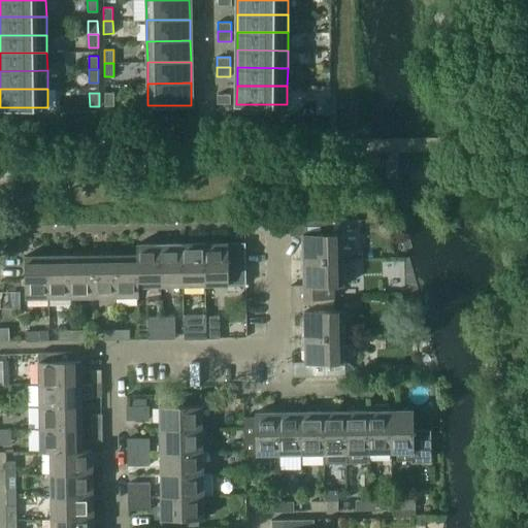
[(114,93),(104,93),(105,106),(114,106),(114,93)]
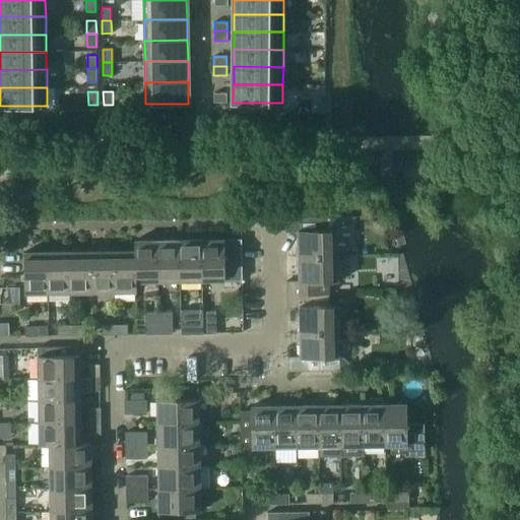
[(226,92),(213,92),(213,102),(214,102),(226,102),(226,92)]
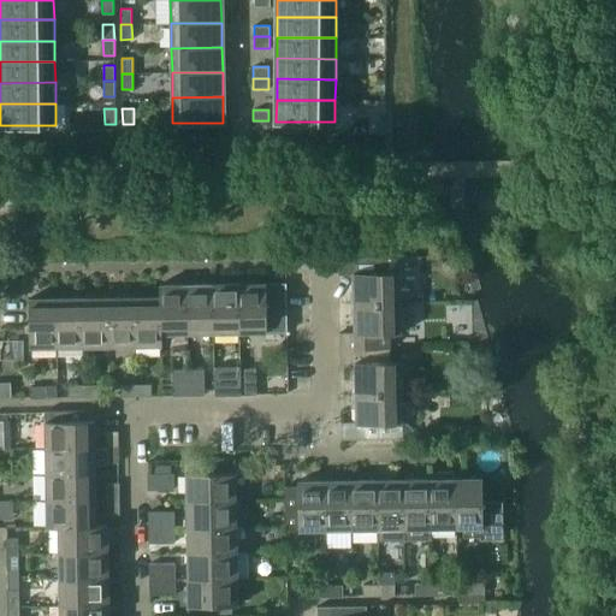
[(354,274),(354,303),(401,302),(401,272),(389,272),(388,256),(338,258),(338,274),(354,274)]
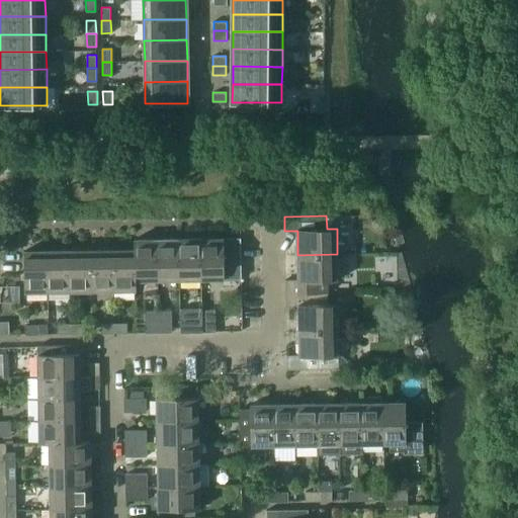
[(200,238),(179,239),(179,280),(201,280),(200,238)]
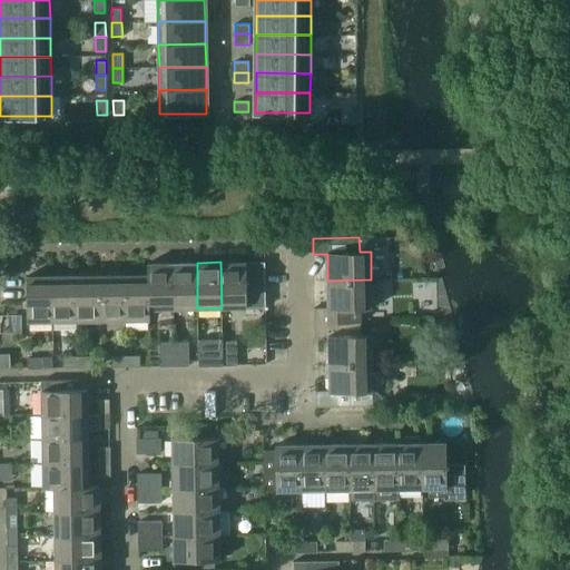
[(265,262),(220,262),(222,308),(266,307),(265,262)]
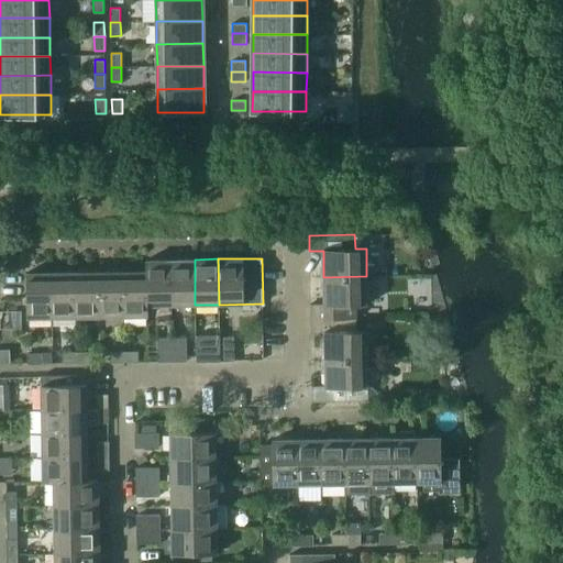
[(145,261),(146,271),(147,306),(148,306),(172,305),(170,260),(145,261)]
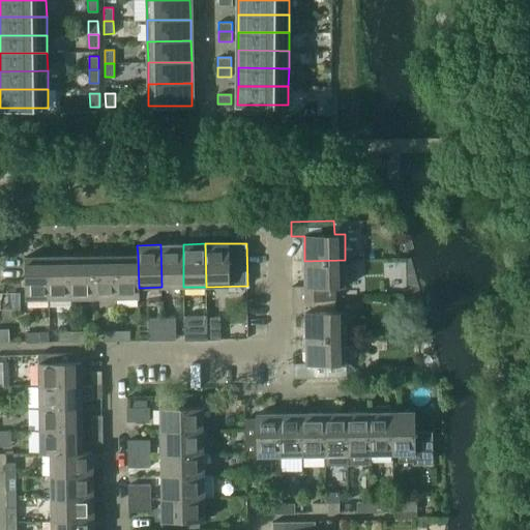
[(183,244),(160,244),(162,287),(183,287),(183,244)]
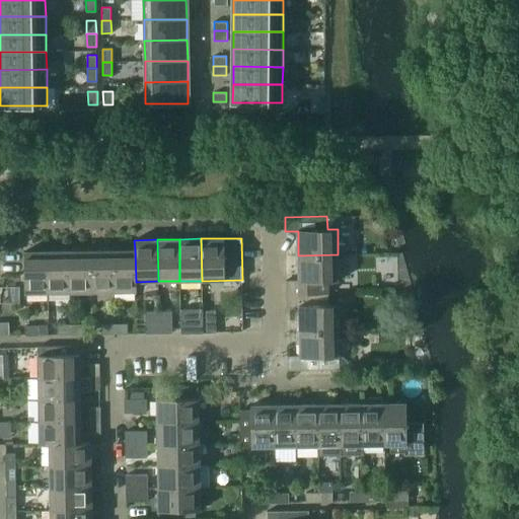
[(113,249),(91,250),(91,292),(114,291),(113,249)]
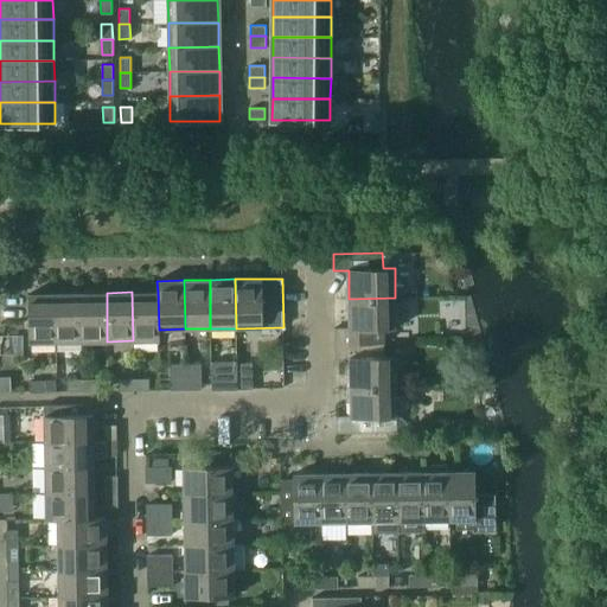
[(158,292),(132,292),(133,340),(160,340),(160,330),(159,330),(158,292)]
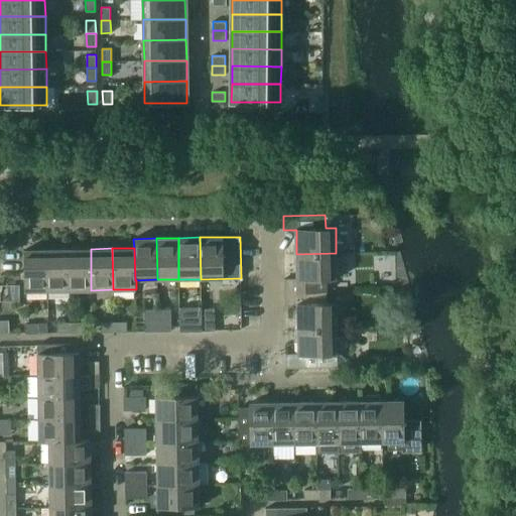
[(47,291),(46,249),(24,250),(25,291),(47,291)]
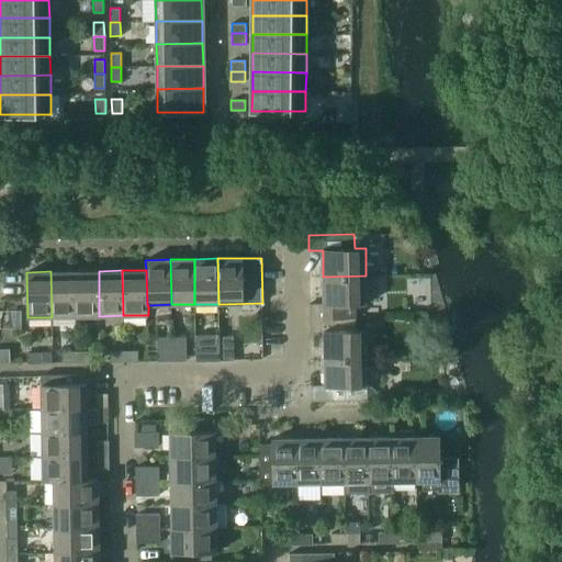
[(75,271),(51,271),(52,317),(76,316),(75,271)]
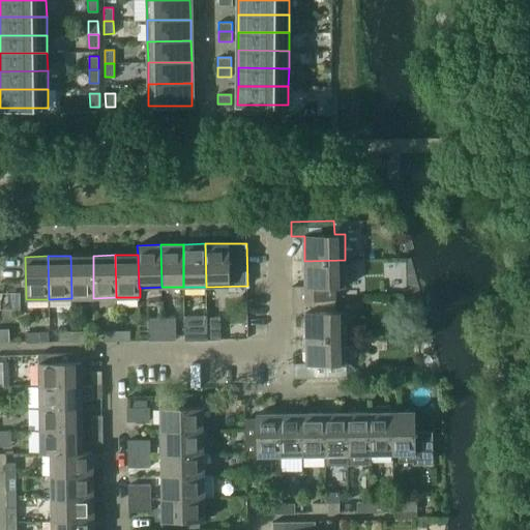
[(93,256),(70,256),(71,298),(93,298),(93,256)]
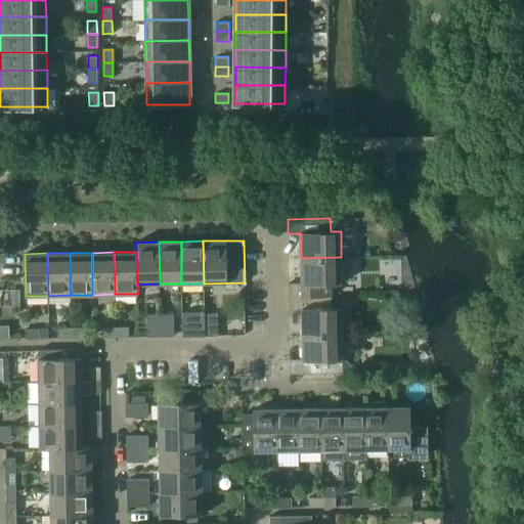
[(289,282),(290,296),(332,296),(332,285),(341,285),(341,257),(301,258),(301,282),(289,282)]
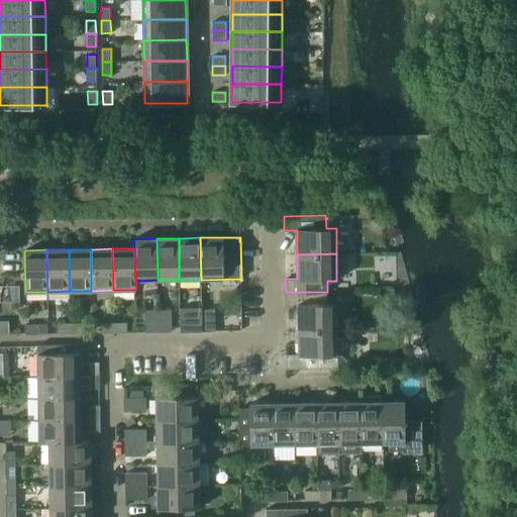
[(298,305),(298,329),(337,329),(337,303),(327,303),(327,292),(286,292),(286,306),(298,305)]
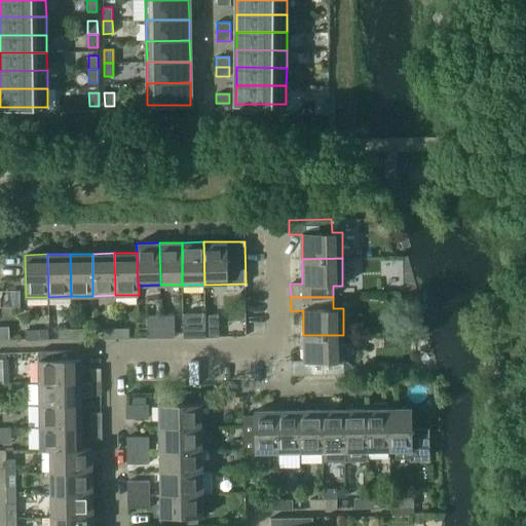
[(205,313),(183,313),(183,334),(184,334),(192,334),(192,337),(205,337),(205,314),(205,313)]
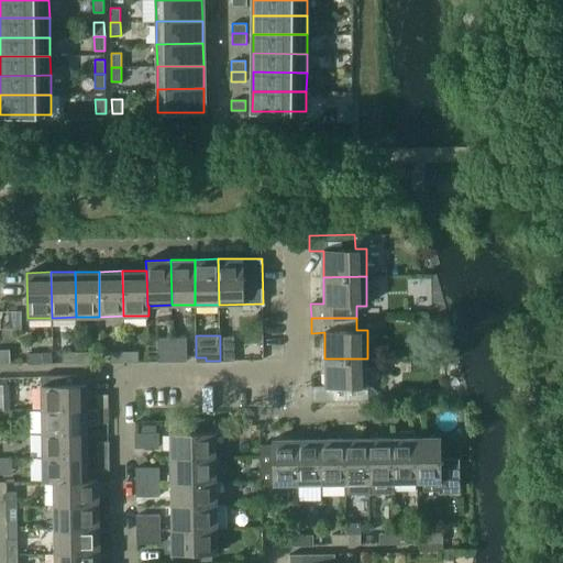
[(234,337),(220,337),(220,361),(234,361),(234,337)]
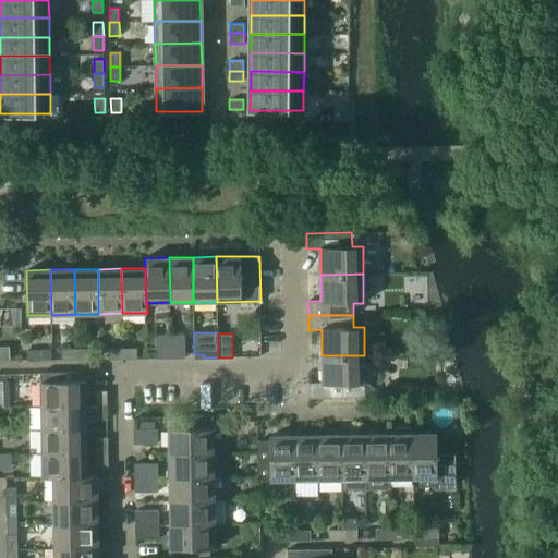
[(170,359),(170,335),(156,335),(157,359),(170,359)]
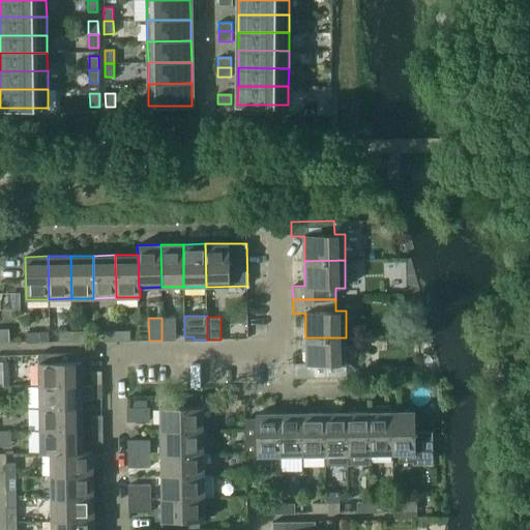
[(175,318),(162,318),(162,341),(176,340),(175,318)]
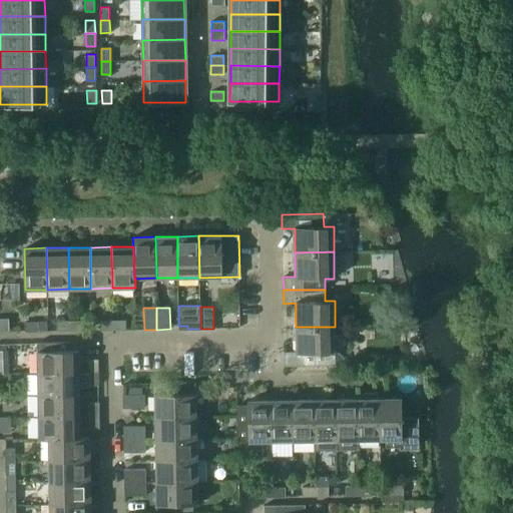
[(126,320),(113,321),(113,330),(126,330),(126,320)]
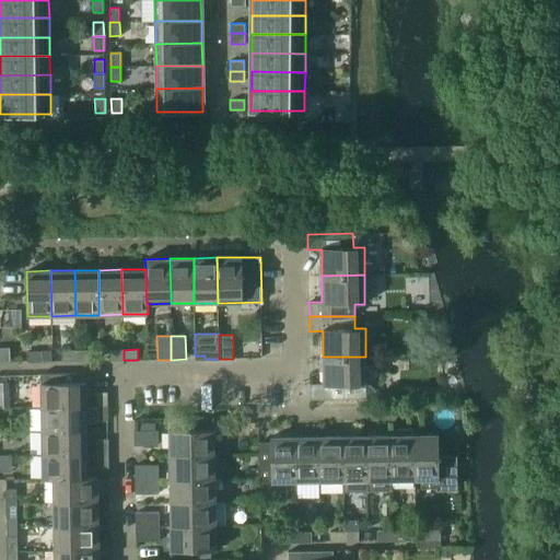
[(76,361),(76,350),(62,351),(62,361),(76,361)]
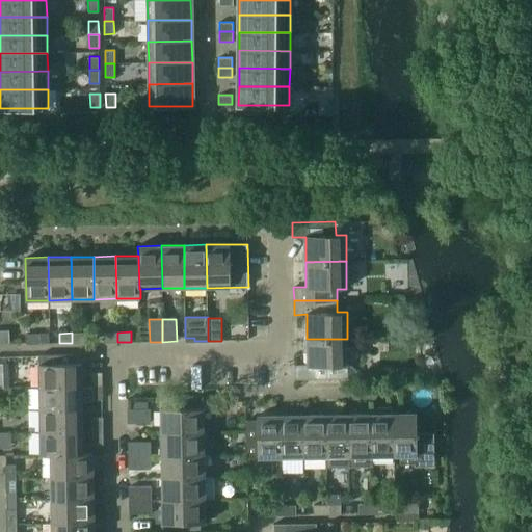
[(86,333),(72,333),(72,343),(86,342),(86,333)]
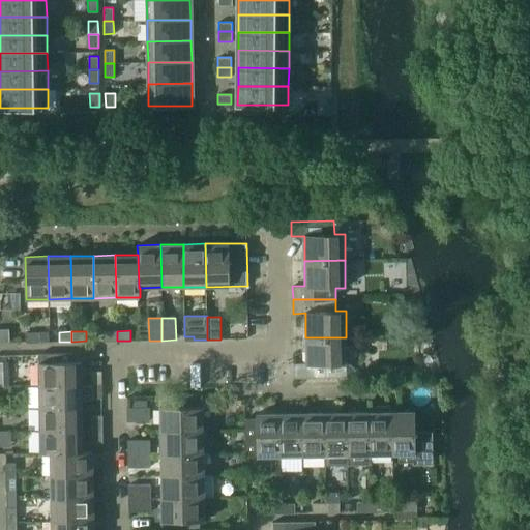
[(117,341),(117,331),(104,331),(104,341),(117,341)]
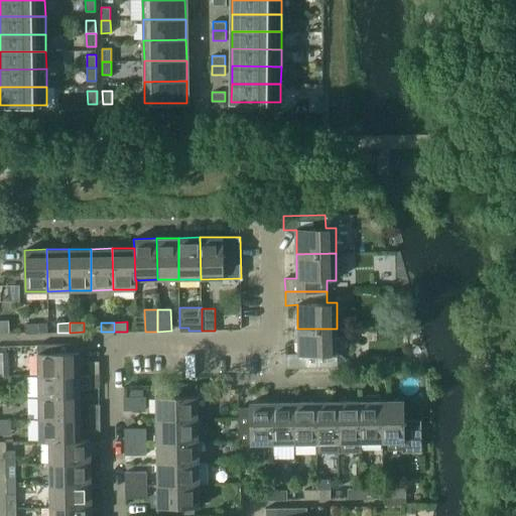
[(25,324),(25,334),(39,333),(38,324),(25,324)]
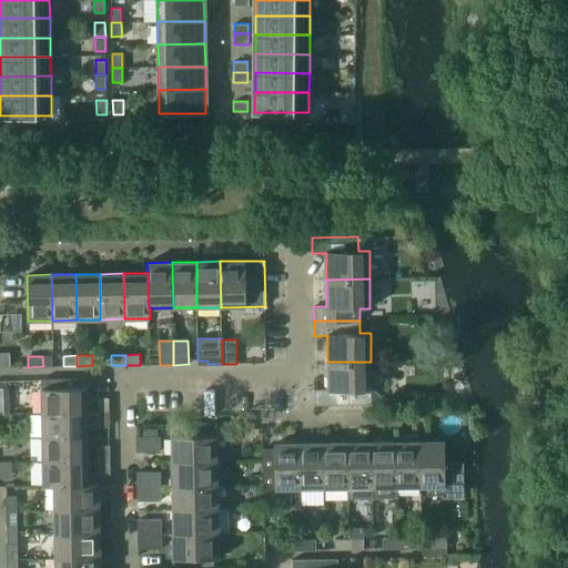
[(371,362),(327,362),(328,388),(315,389),(315,405),(383,404),(383,401),(382,396),(376,392),(372,391),(371,362)]
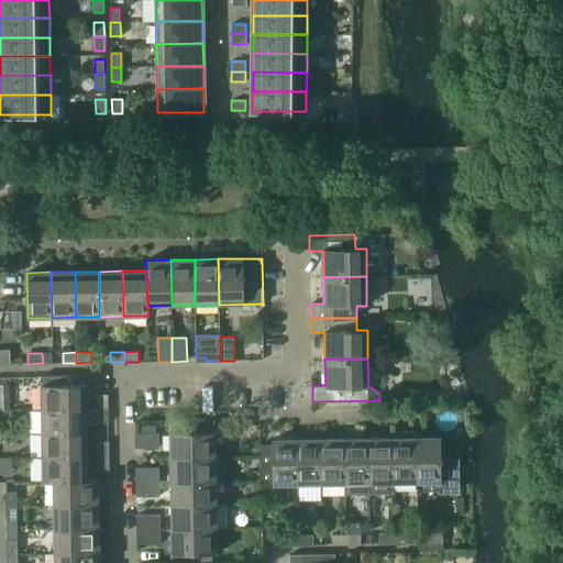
[(41,375),(42,409),(87,408),(86,384),(77,384),(77,375),(41,375)]
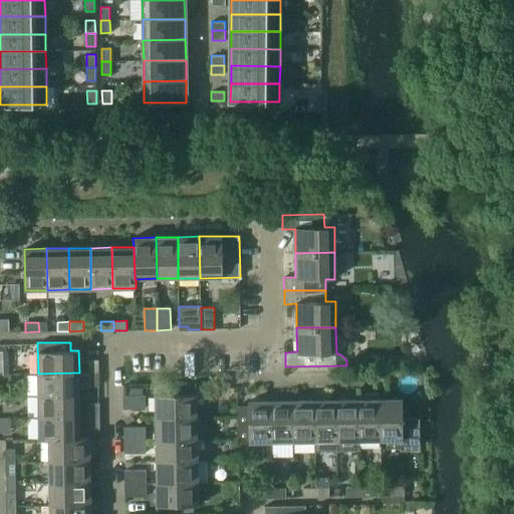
[(88,372),(98,372),(98,359),(88,360),(88,372)]
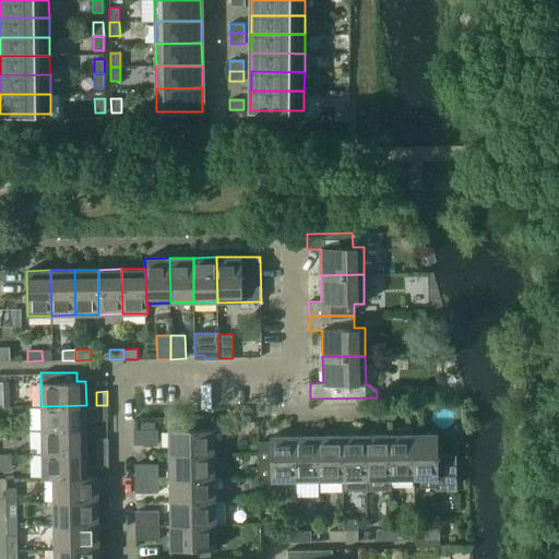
[(42,406),(42,430),(86,429),(86,420),(97,420),(97,419),(108,419),(107,405),(96,405),(86,405),(42,406)]
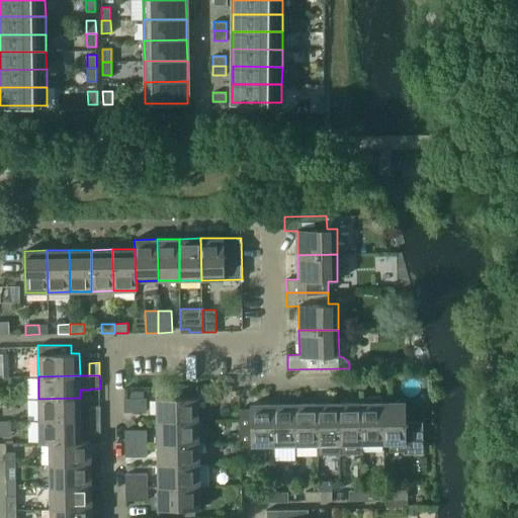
[(367,403),(361,403),(362,443),(383,443),(383,402),(381,402),(381,397),(367,397),(367,403)]
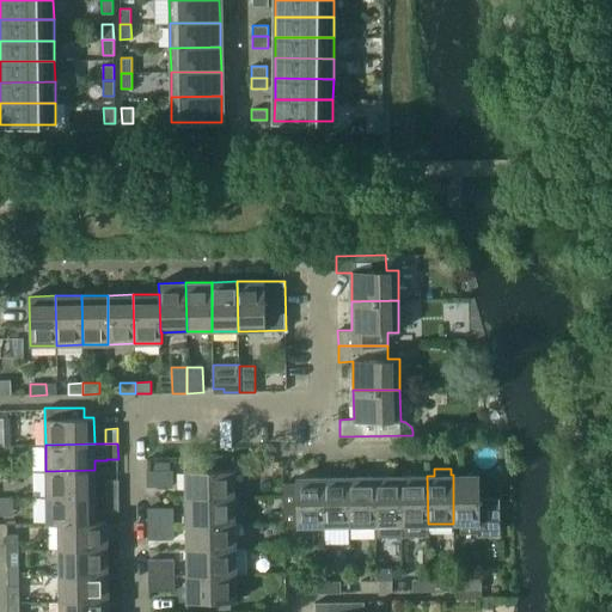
[(46,471),(46,496),(95,496),(95,470),(46,471)]
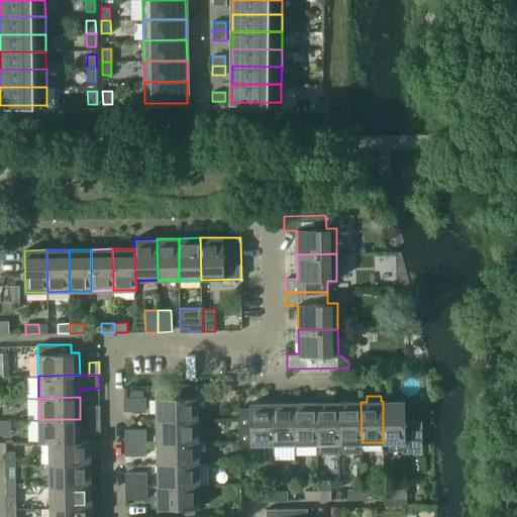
[(156,397),(157,420),(198,419),(197,397),(156,397)]
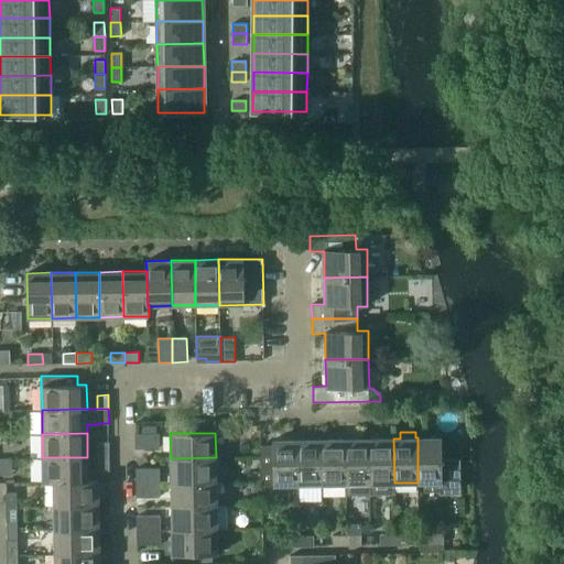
[(136,434),(136,448),(159,448),(159,434),(136,434)]
